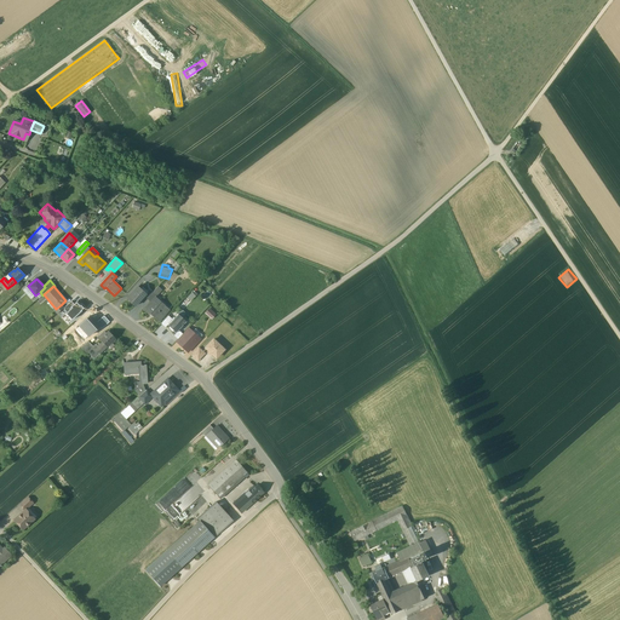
[(145,293),(137,286),(126,299),(135,306),(143,296),(145,294),(145,293)]
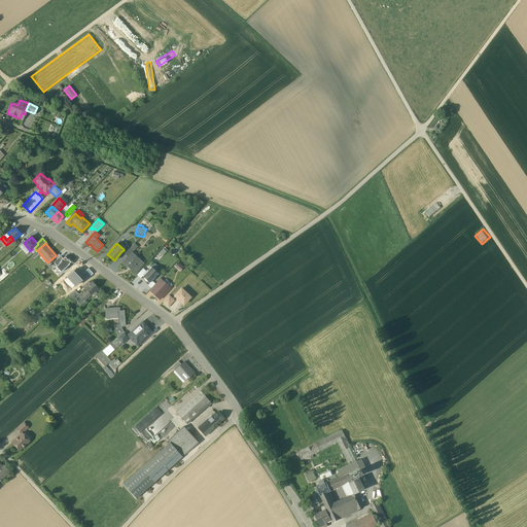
[(130,248),(125,254),(128,257),(132,253),(133,252),(130,248)]
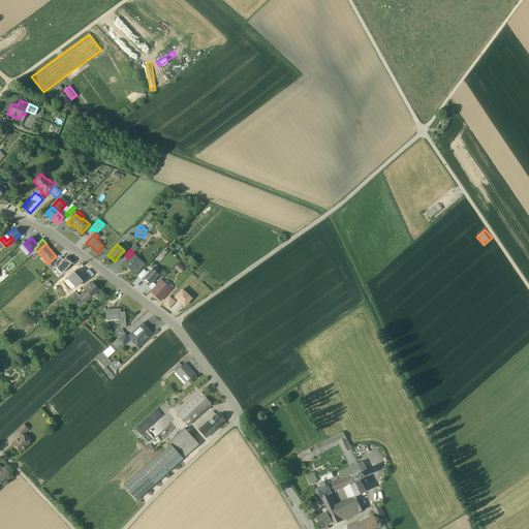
[(128,258),(122,265),(127,269),(128,268),(135,274),(139,269),(138,268),(142,265),(136,260),(138,259),(132,254),(128,258)]
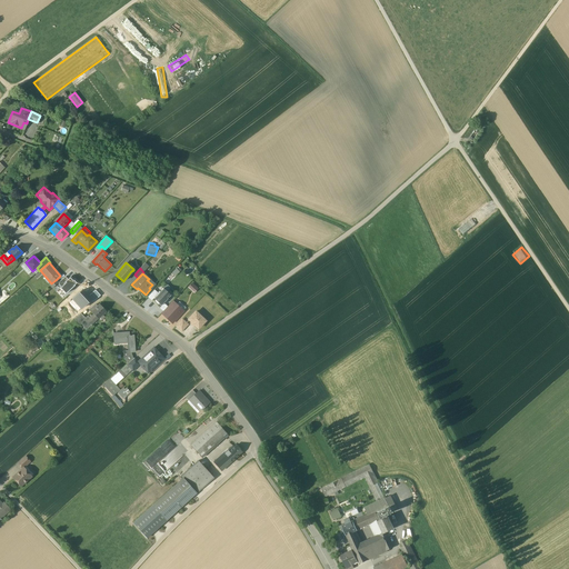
[(71,276),(65,282),(70,289),(78,282),(75,278),(73,279),(71,276)]
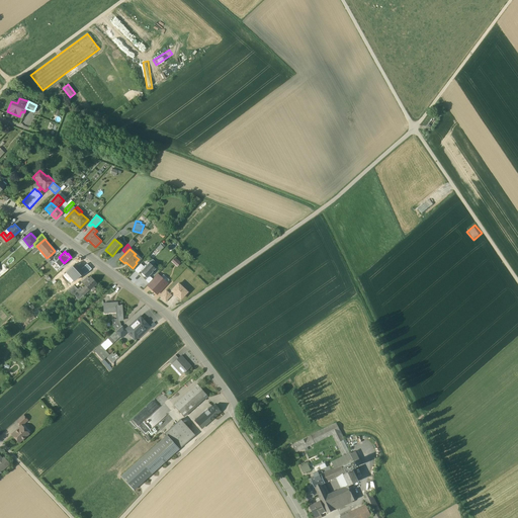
[(58,258),(55,255),(53,257),(50,260),(53,264),(58,259),(58,258)]
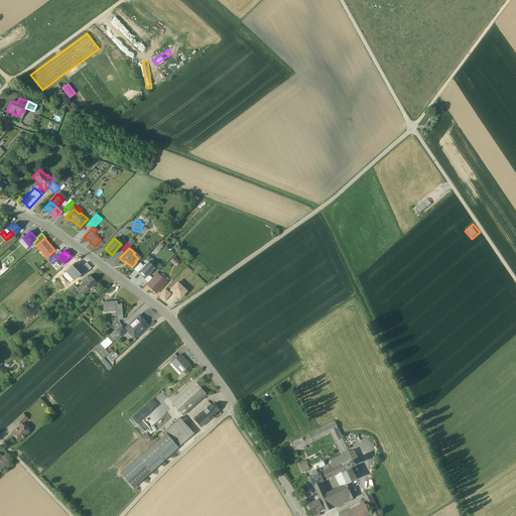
[(176,265),(180,261),(174,256),(170,260),(176,265)]
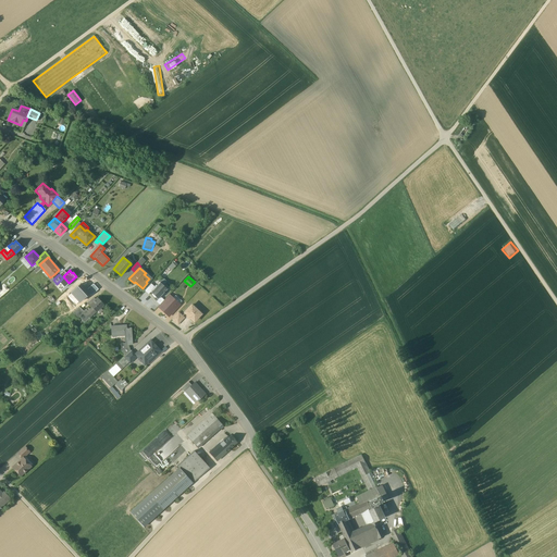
[(150,292),(158,299),(160,297),(168,289),(160,282),(157,285),(156,285),(155,287),(150,292)]
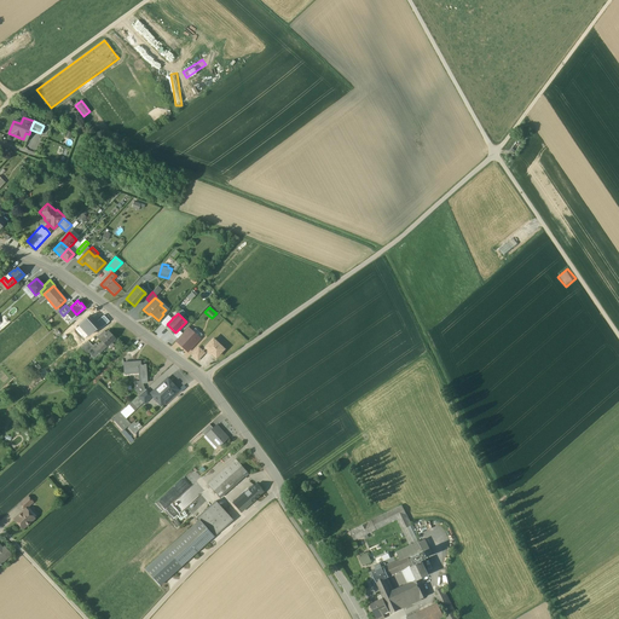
[(167,324),(172,319),(168,316),(161,323),(165,327),(167,324)]
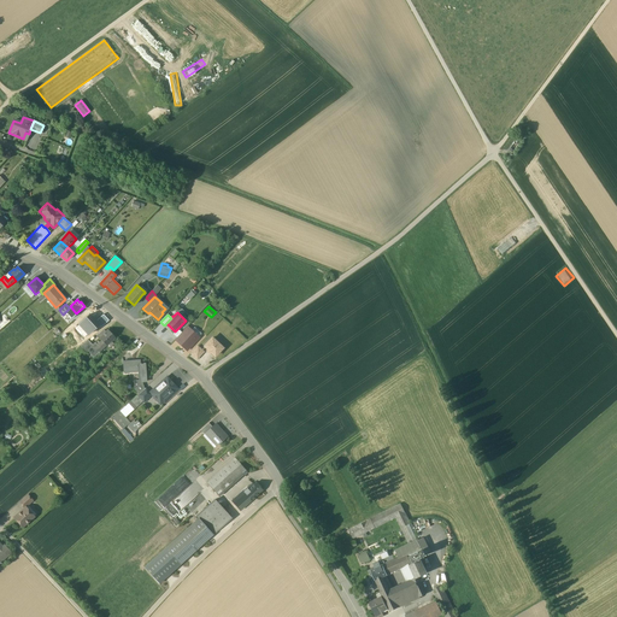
[(89,316),(78,324),(80,324),(83,329),(88,334),(88,335),(99,325),(89,316)]
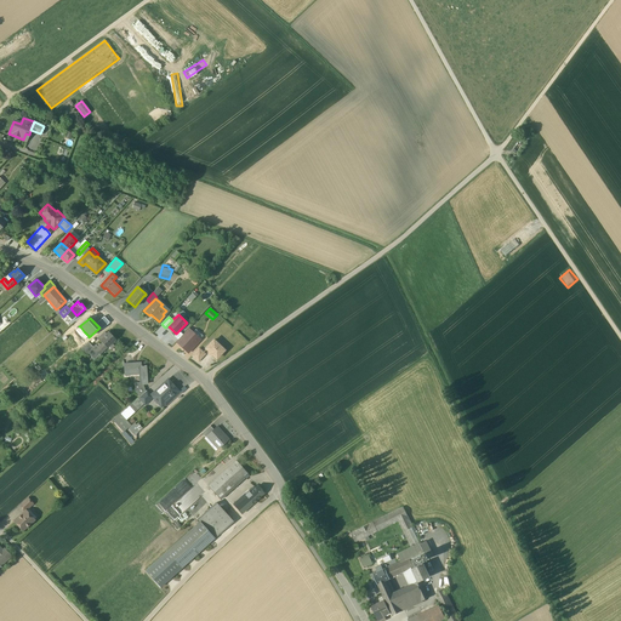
[(176,342),(180,346),(192,334),(188,330),(176,342)]
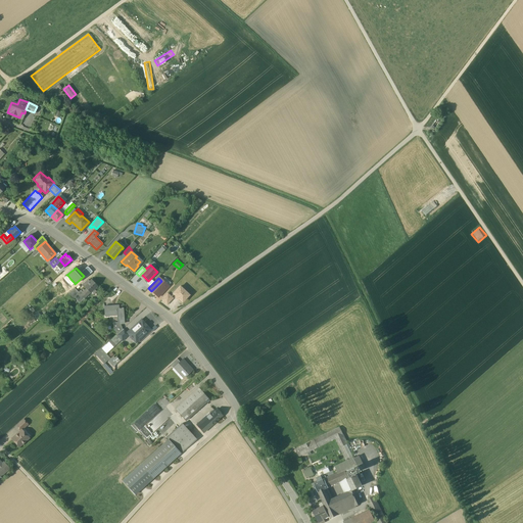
[(91,280),(87,284),(86,283),(83,285),(87,288),(91,292),(97,286),(91,280)]
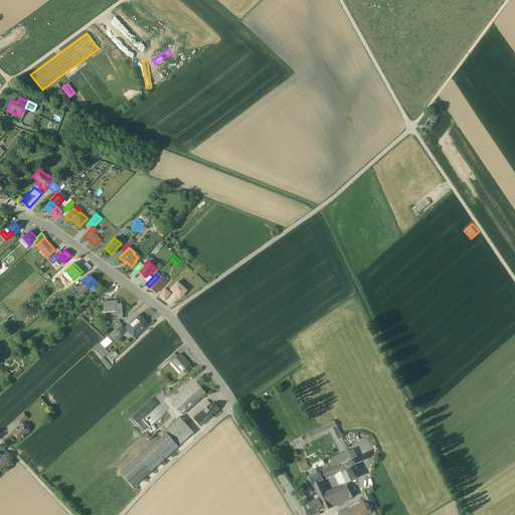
[(149,287),(156,293),(166,282),(160,276),(149,287)]
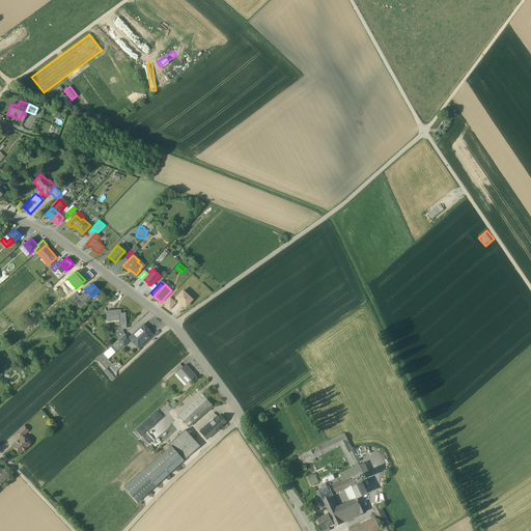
[(186,307),(192,300),(183,290),(176,298),(186,307)]
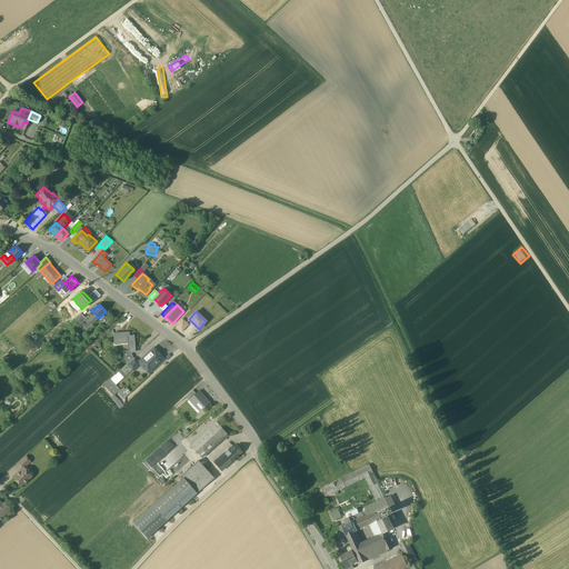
[(81,313),(73,320),(77,322),(83,316),(81,313)]
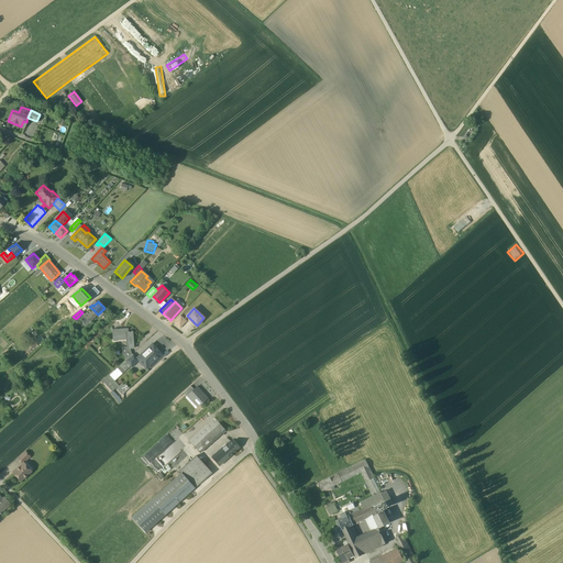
[(94,310),(89,315),(87,312),(85,315),(83,312),(76,319),(78,322),(80,320),(86,326),(86,324),(89,321),(90,321),(98,315),(94,310)]
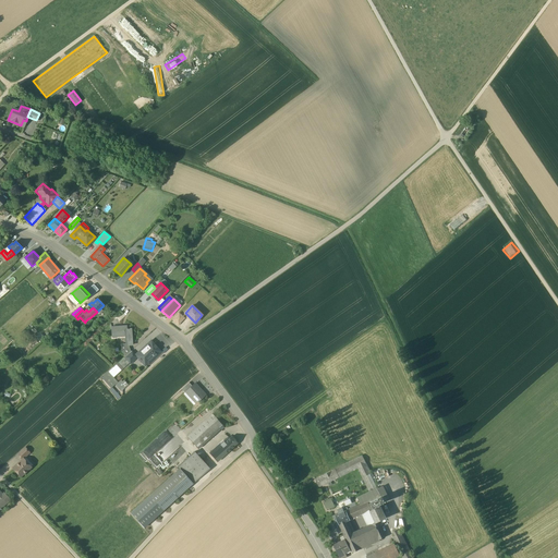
[(184,318),(179,313),(172,320),(178,325),(184,318)]
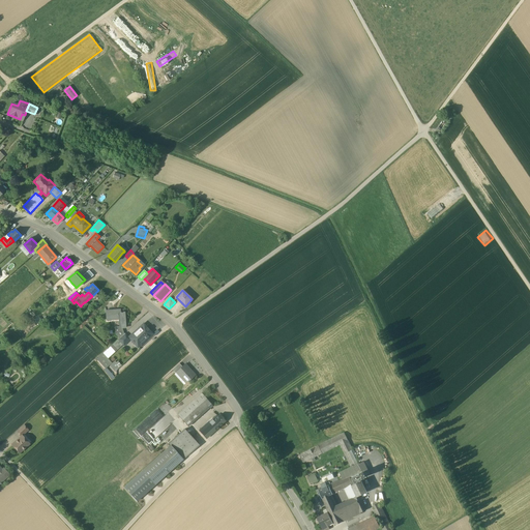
[(121,313),(120,313),(120,311),(114,311),(106,311),(107,318),(111,318),(111,320),(119,319),(119,326),(119,328),(122,328),(125,328),(124,313),(121,313)]
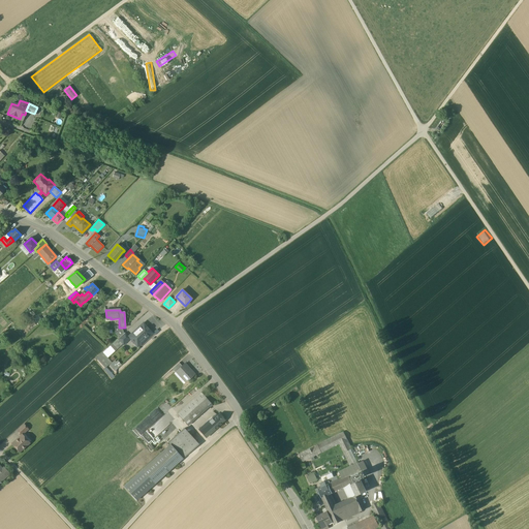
[(144,323),(130,335),(130,336),(131,337),(133,339),(134,338),(141,344),(152,333),(144,323)]
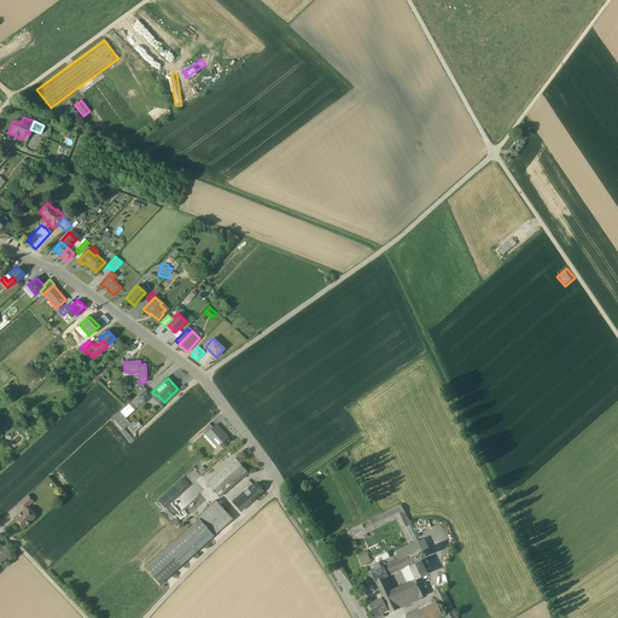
[(145,390),(143,383),(139,383),(139,380),(134,382),(134,390),(139,395),(145,390)]
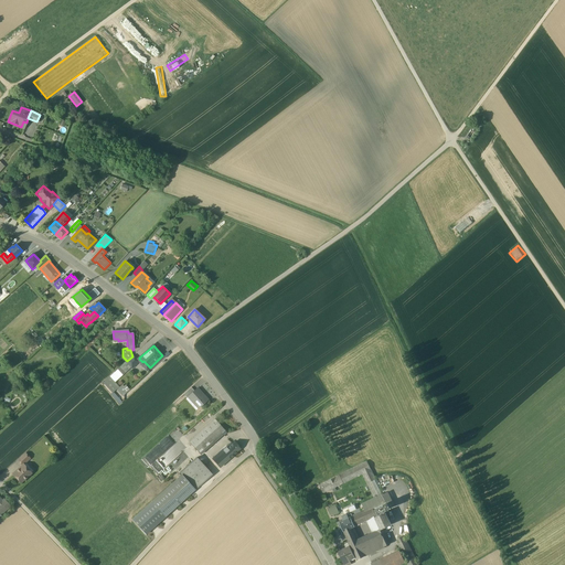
[(138,360),(134,355),(132,356),(127,361),(126,362),(131,369),(140,360),(139,359),(138,360)]
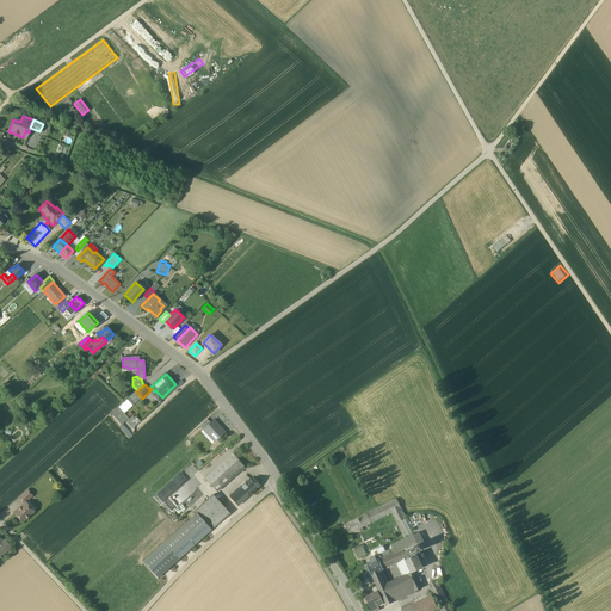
[(128,419),(118,408),(111,415),(121,426),(127,421),(128,419)]
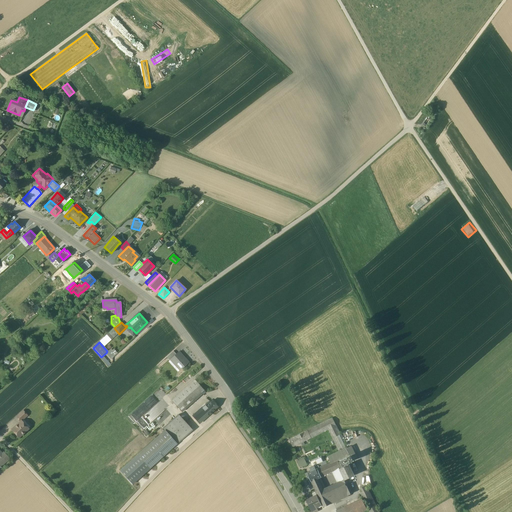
[(107,351),(106,353),(110,357),(111,356),(112,358),(117,354),(113,349),(112,351),(110,349),(107,351)]
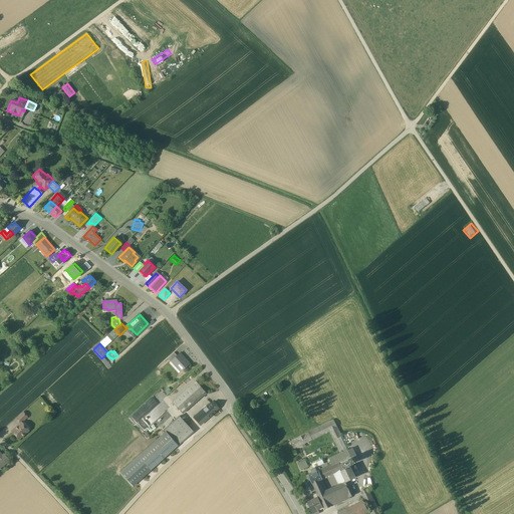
[(174,352),(167,358),(171,362),(171,361),(173,360),(172,359),(177,355),(174,352)]
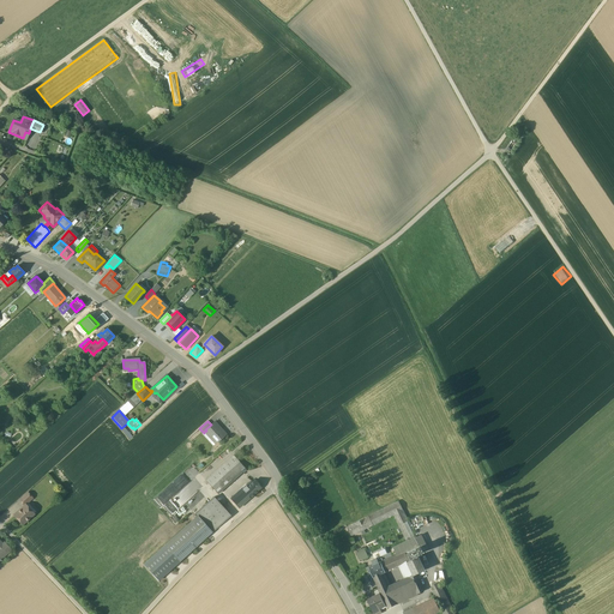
[(211,425),(205,429),(206,431),(204,432),(215,444),(226,434),(214,422),(211,425)]
